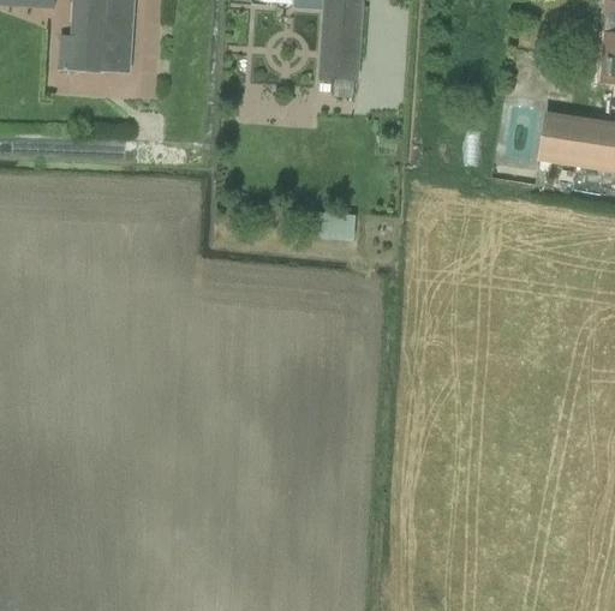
[(72,0),(71,35),(61,35),(59,70),(100,72),(105,0),(72,0)]
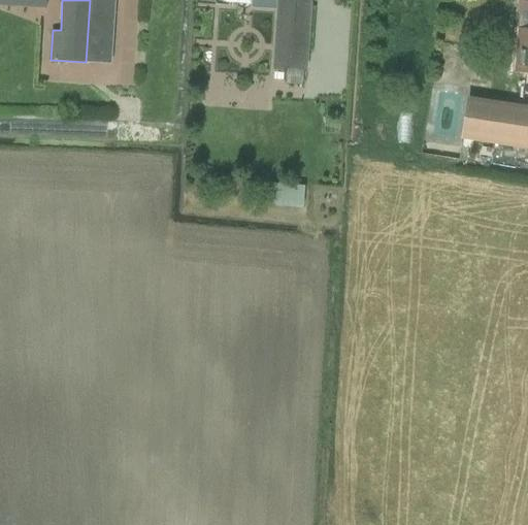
[(273,66),(302,68),(307,68),(311,0),(251,0),(251,5),(277,7),(273,66)]
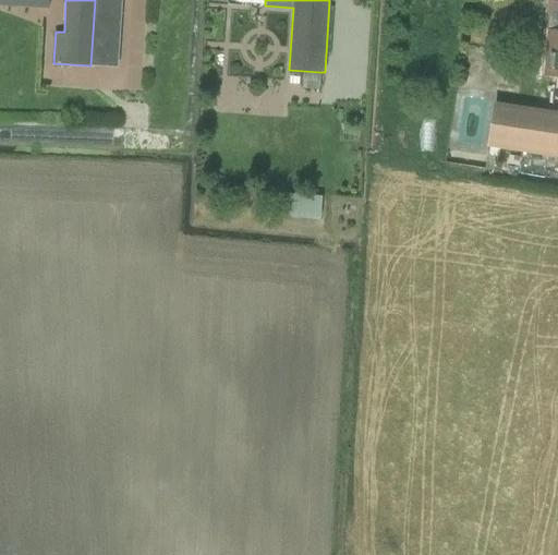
[(544,73),(557,74),(557,0),(549,0),(547,27),(544,73)]
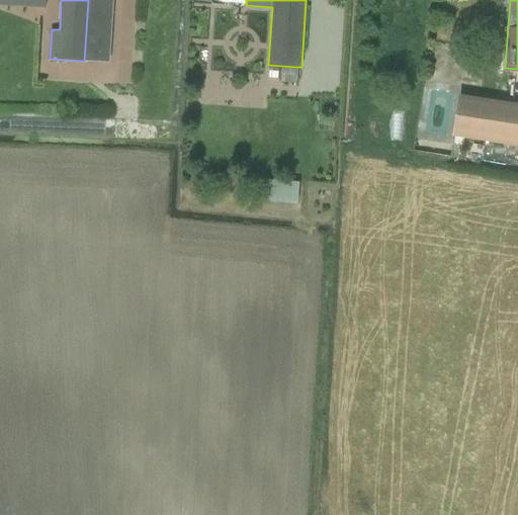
[(453,134),(517,143),(517,102),(459,94),(453,134)]
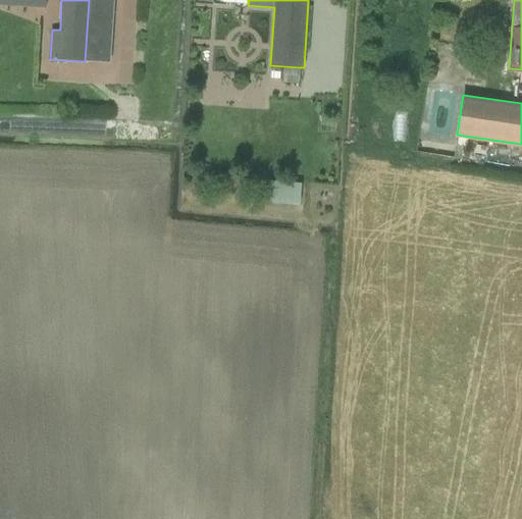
[(266,201),(299,204),(301,182),(269,177),(266,201)]
